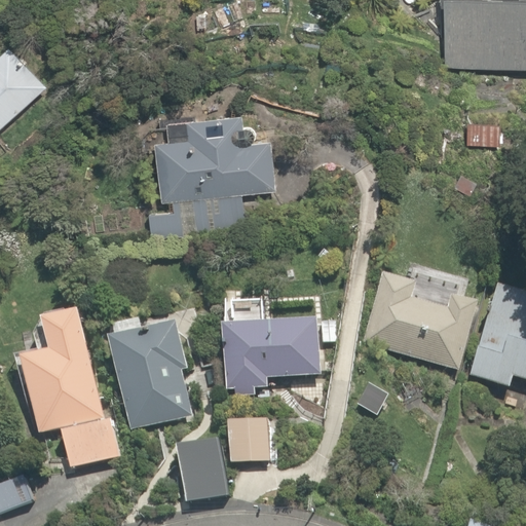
[(525,0),(437,0),(435,63),(525,67),(525,0)]
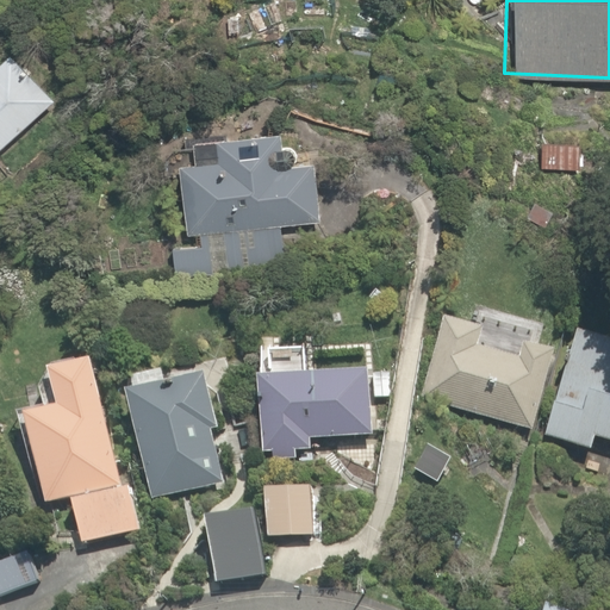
[(0,145),(53,97),(4,45),(0,49),(0,145)]
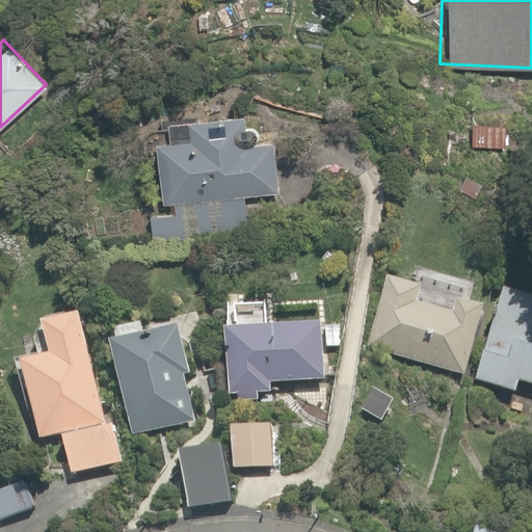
[(187,138),(157,140),(159,200),(174,200),(175,213),(144,214),(145,238),(242,234),(240,196),(271,194),(269,142),(236,144),(235,116),(220,117),(220,135),(205,136),(204,118),(186,120),(187,138)]
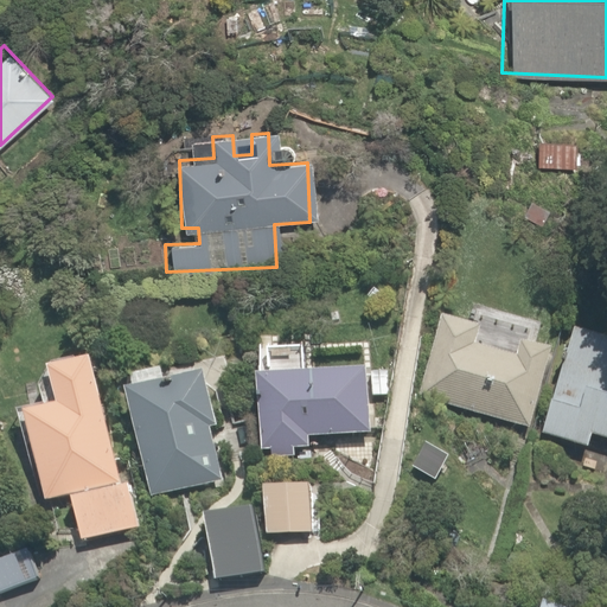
[(551,369),(555,351),(529,345),(535,318),(470,301),(464,323),(440,317),(420,398),(529,426),(543,366),(551,369)]
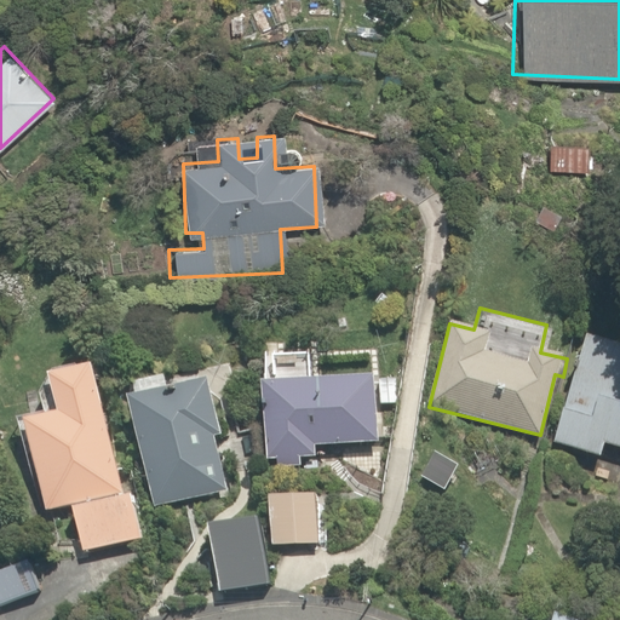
[(619,451),(619,346),(585,337),(574,379),(568,378),(564,394),(557,391),(550,419),(557,422),(551,443),(600,457),(602,447),(619,451)]
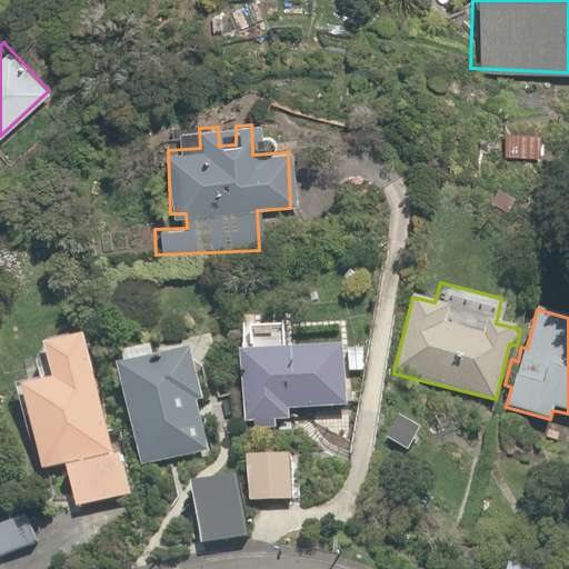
[(60,466),(115,452),(86,332),(41,343),(49,376),(15,383),(36,471),(60,466)]
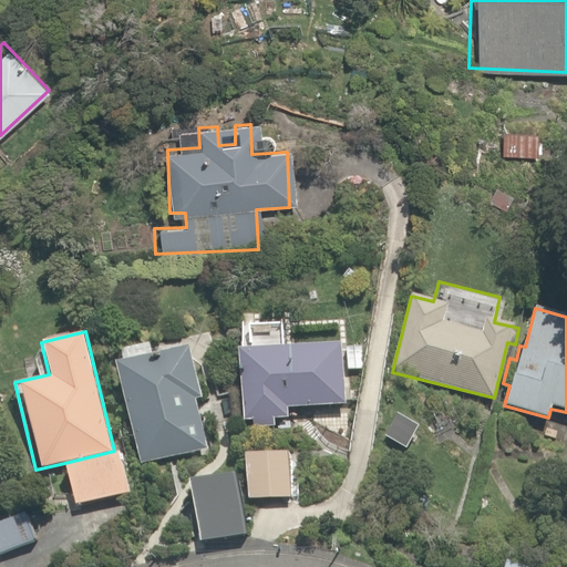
[(110,362),(114,387),(120,385),(135,463),(186,453),(176,402),(192,399),(179,334),(119,347),(121,360),(110,362)]
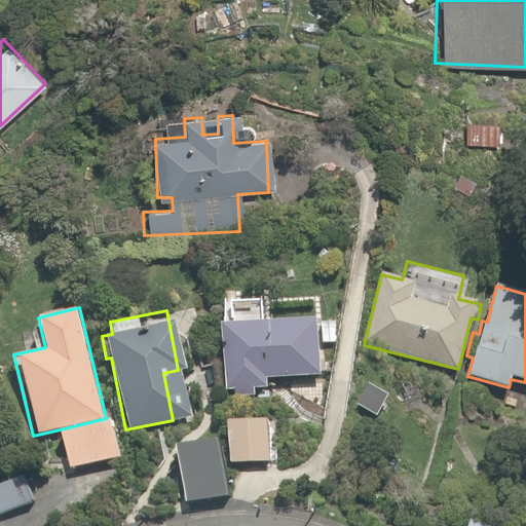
[(268,378),(316,377),(315,343),(336,343),(335,320),(212,323),(213,344),(222,343),(223,401),(254,400),(253,390),(268,390),(268,378)]
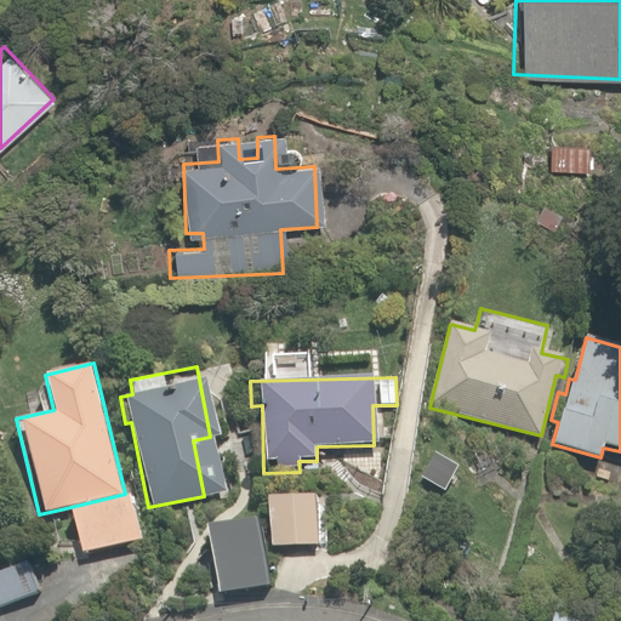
[(125,494),(66,508),(77,554),(136,540),(125,494)]
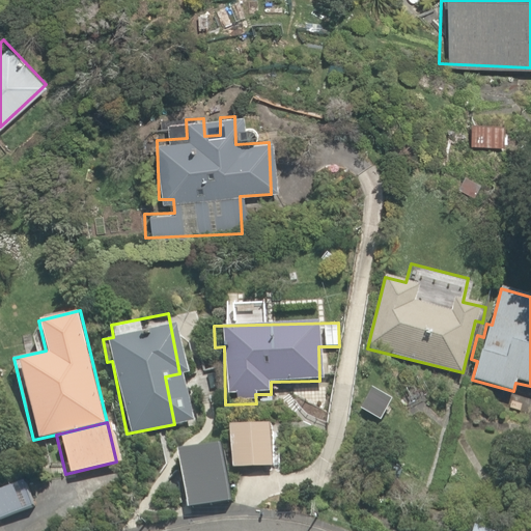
[(280,427),(230,427),(230,469),(280,469),(280,427)]
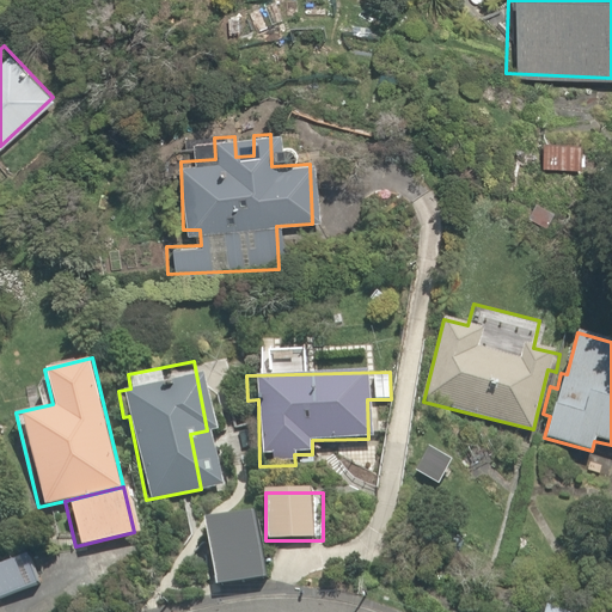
[(263,580),(254,512),(208,518),(216,586),(263,580)]
